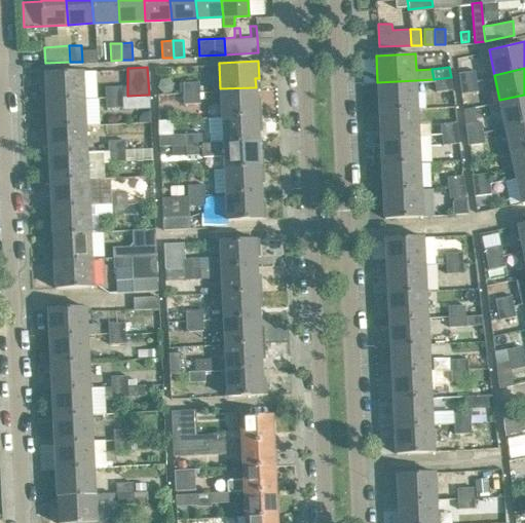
[(476,80),(475,73),(475,69),(457,71),(458,82),(474,80),(476,80)]
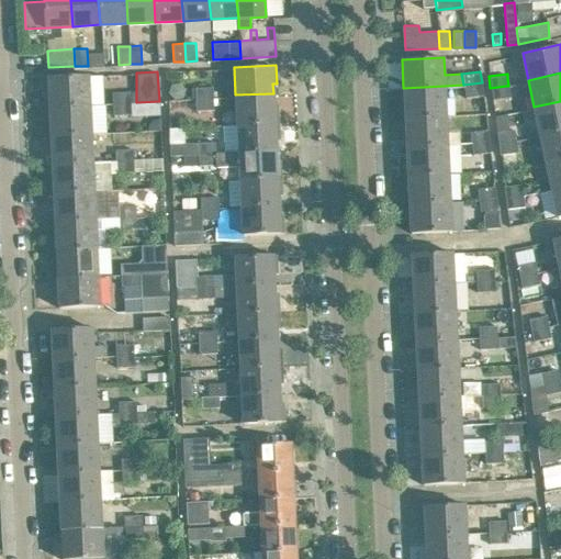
[(89,75),(69,76),(48,76),(51,104),(91,103),(89,75)]
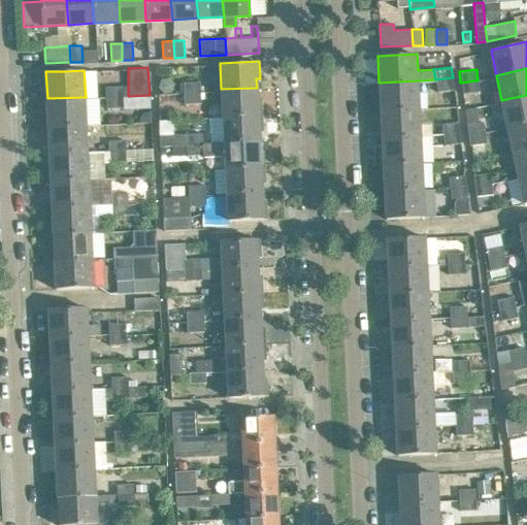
[(454,89),(453,77),(435,79),(436,91),(454,89)]
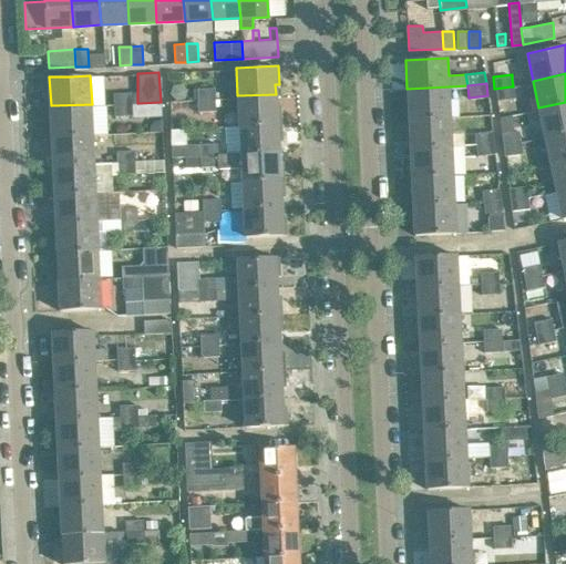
[(215,98),(214,86),(196,88),(196,99),(215,98)]
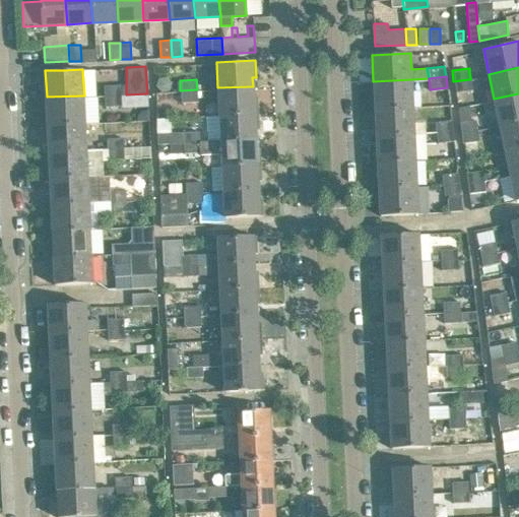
[(413,106),(411,79),(373,81),(375,108),(413,106)]
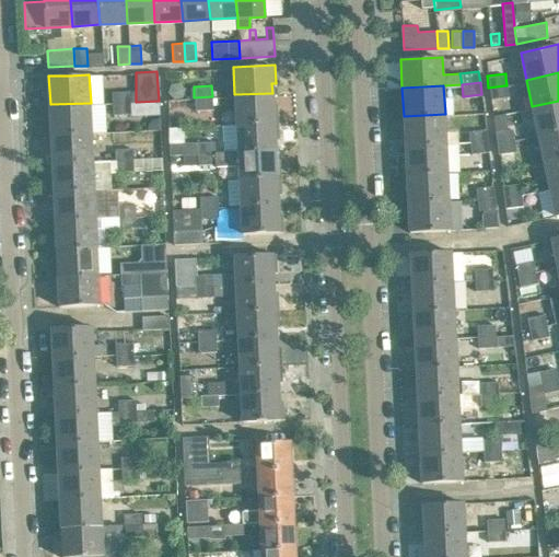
[(508,96),(507,85),(504,85),(488,88),(490,99),(508,96)]
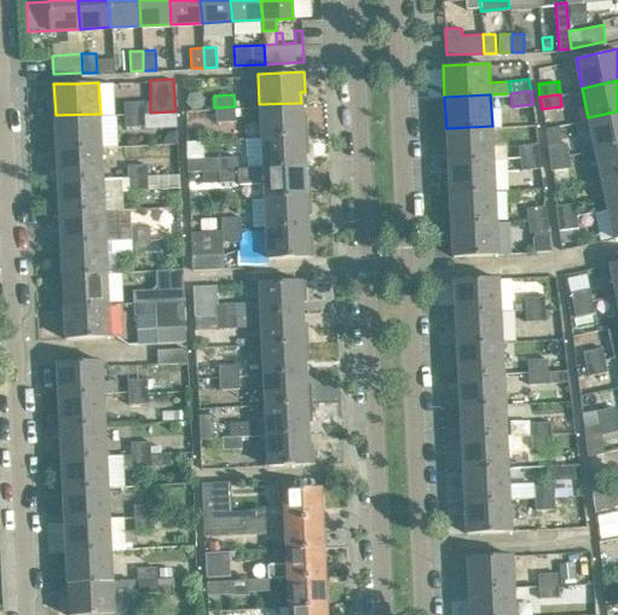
[(143,112),(143,99),(122,100),(123,114),(143,112)]
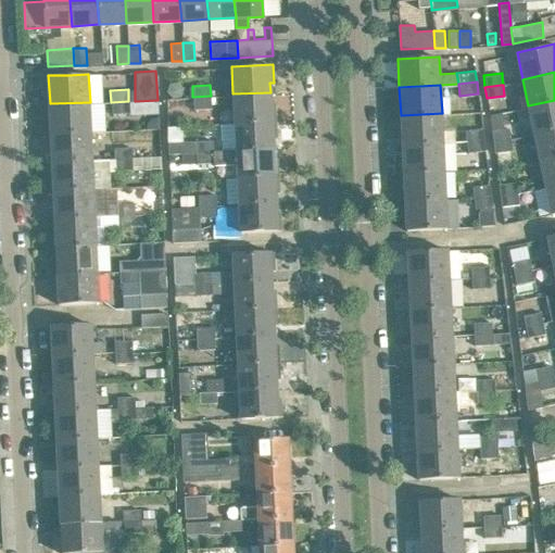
[(270,102),(270,92),(232,93),(235,122),(276,120),(275,102),(270,102)]
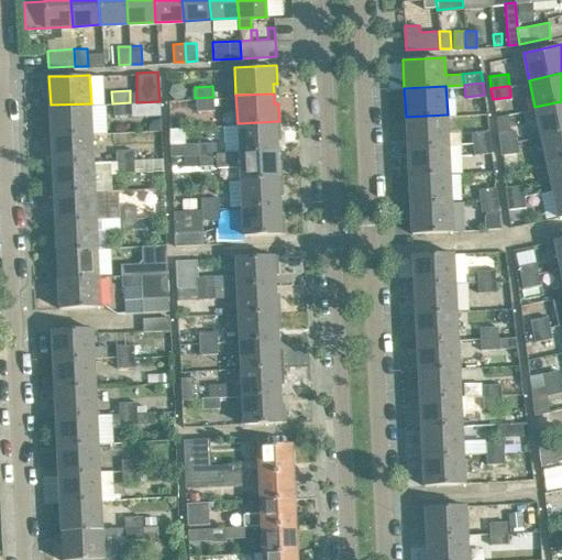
[(215,109),(213,97),(195,98),(196,109),(215,109)]
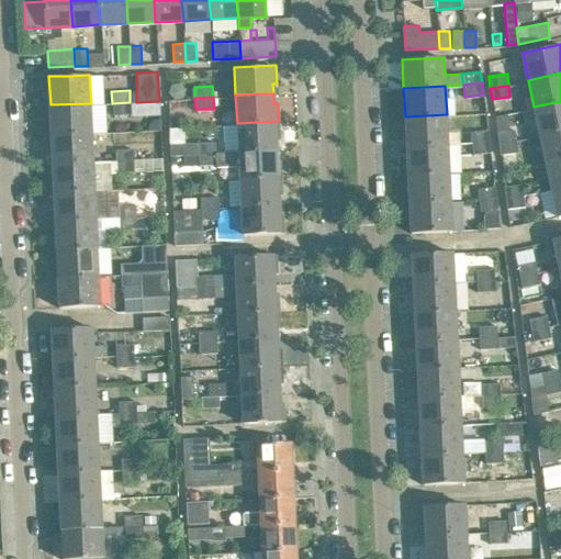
[(159,112),(159,101),(136,102),(130,102),(112,103),(112,114),(131,113),(159,112)]
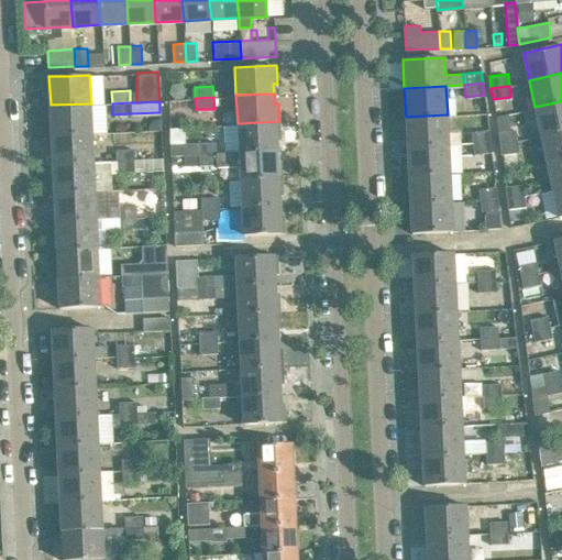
[(561,101),(535,107),(540,134),(561,129),(561,101)]
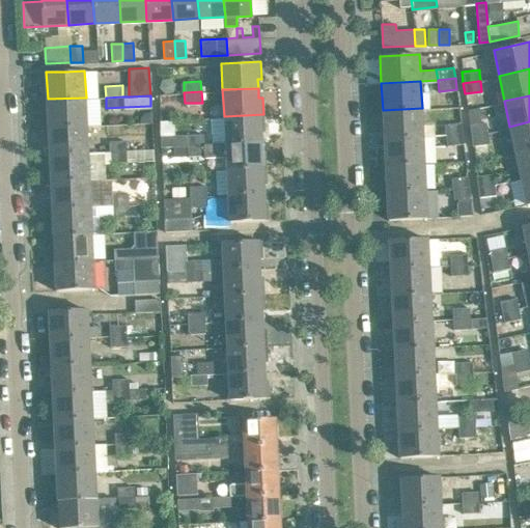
[(87,124),(86,98),(48,99),(49,127),(87,124)]
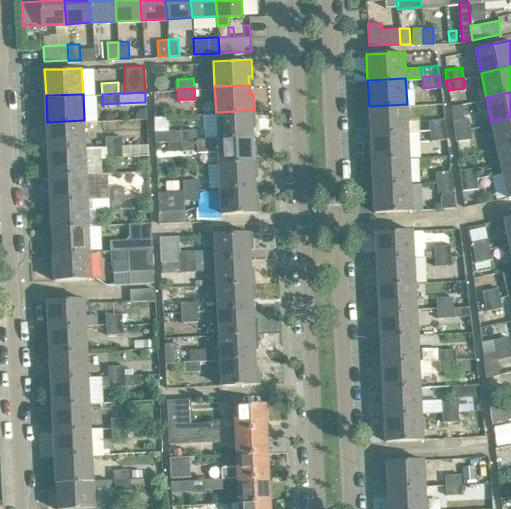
[(408,130),(407,104),(369,106),(370,132),(408,130)]
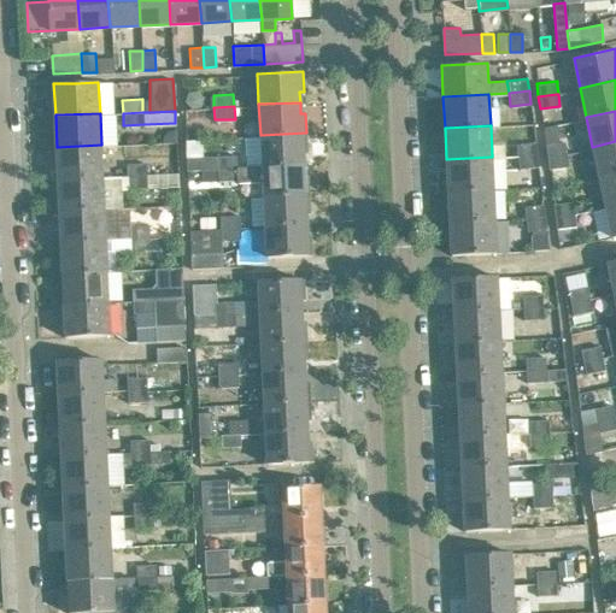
[(306,152),(306,133),(260,135),(262,165),(303,164),(303,152),(306,152)]
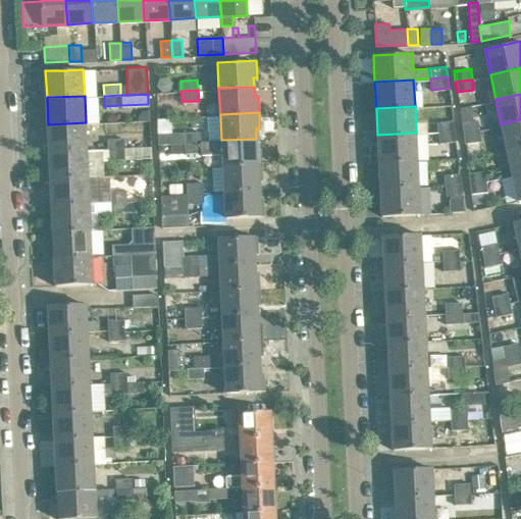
[(453,119),(435,121),(436,132),(454,130),(453,119)]
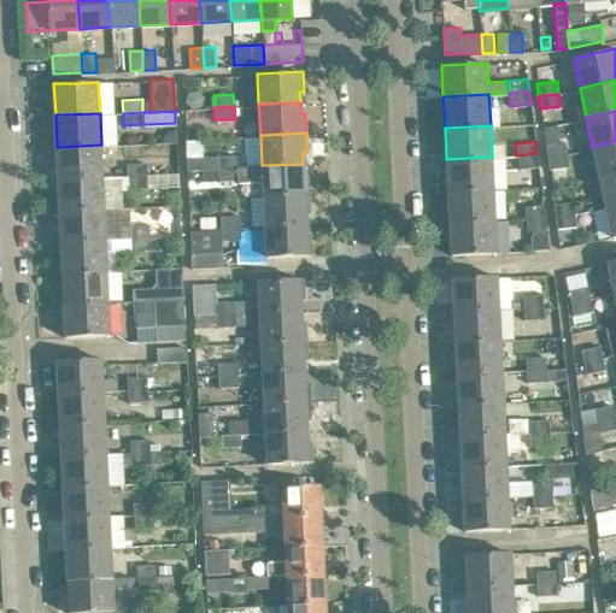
[(565,153),(564,141),(544,143),(546,155),(565,153)]
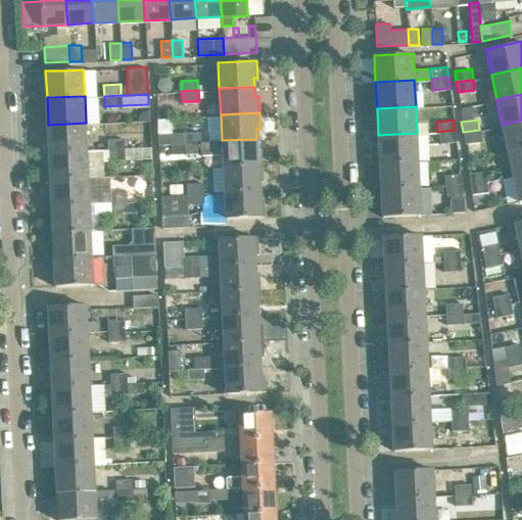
[(521,120),(502,125),(508,150),(521,146),(521,120)]
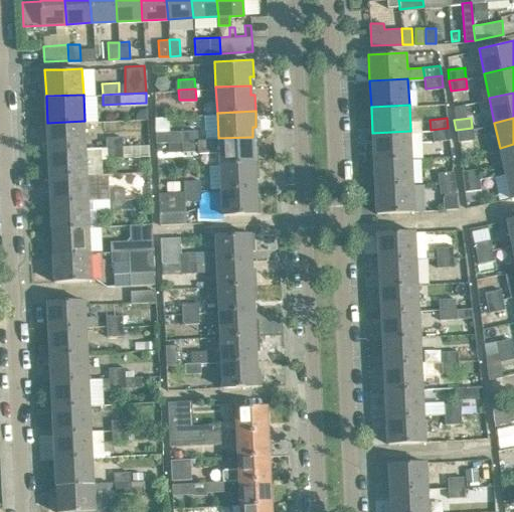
[(86,147),(84,121),(47,123),(48,149),(86,147)]
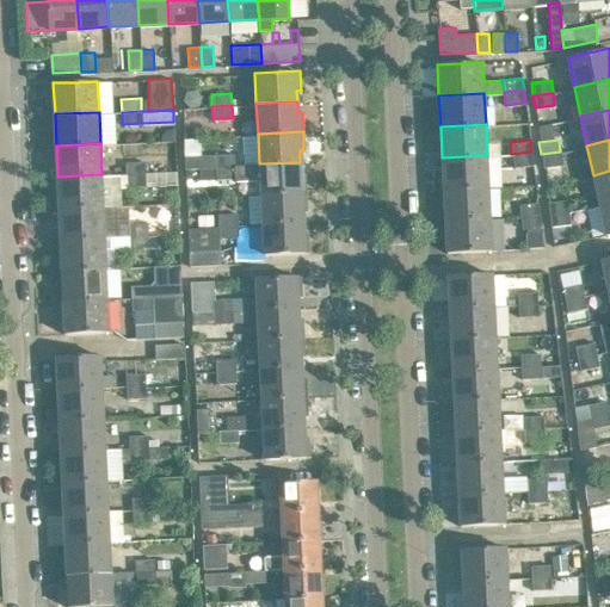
[(533,165),(531,152),(511,154),(513,167),(533,165)]
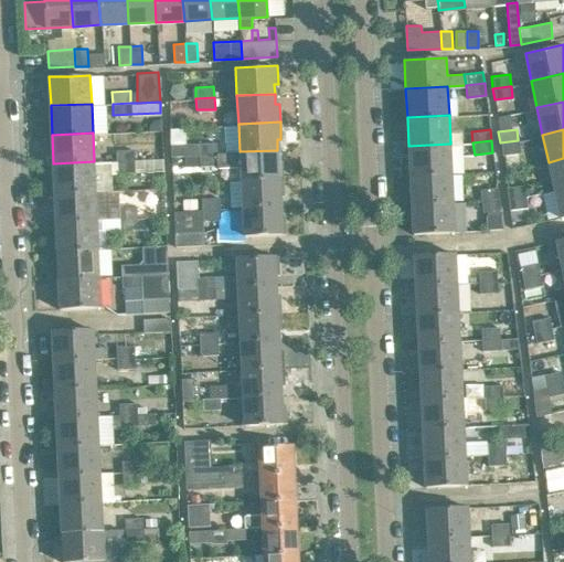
[(520,151),(518,140),(500,142),(501,154),(520,151)]
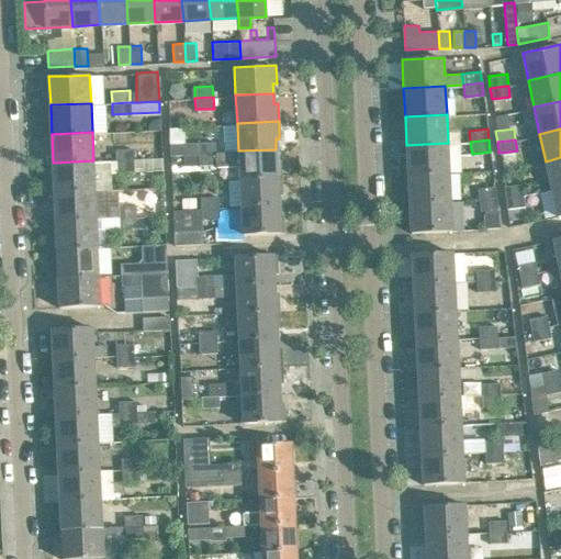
[(169,155),(182,154),(198,154),(216,152),(215,141),(169,143),(169,155)]
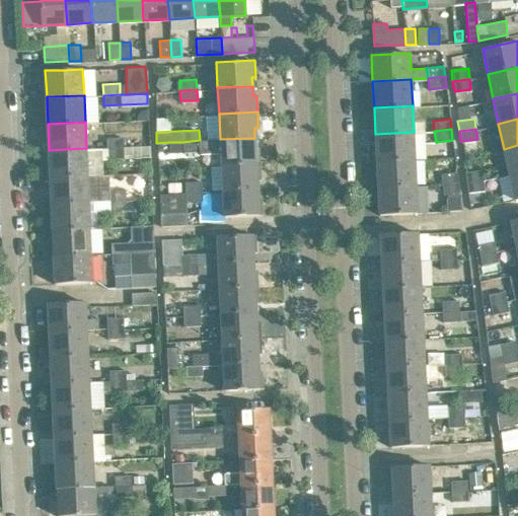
[(415,159),(414,132),(375,134),(376,160),(415,159)]
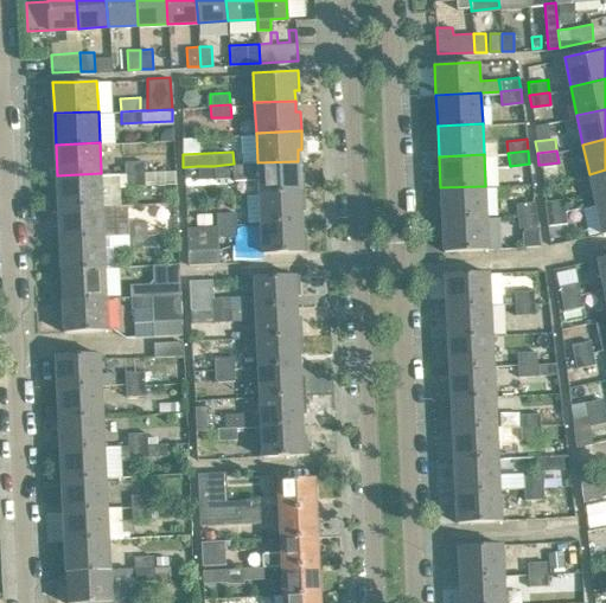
[(144,171),(144,159),(123,160),(123,172),(144,171)]
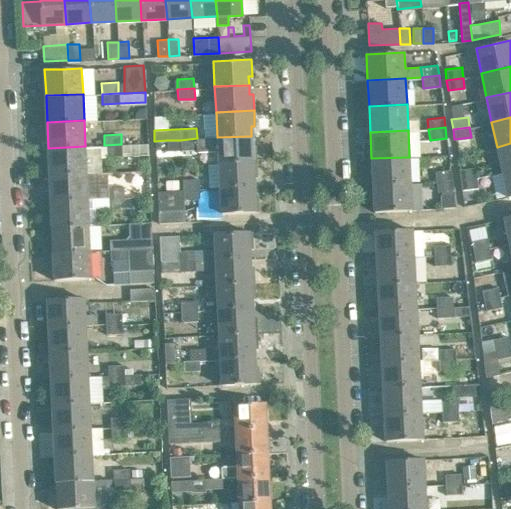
[(252,144),(251,136),(217,137),(197,138),(196,148),(197,152),(218,151),(218,162),(256,160),(255,144),(252,144)]
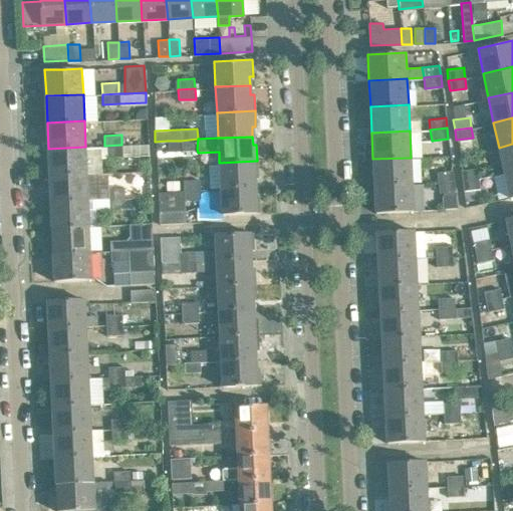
[(197,149),(198,139),(181,141),(167,141),(168,151),(181,150),(197,149)]
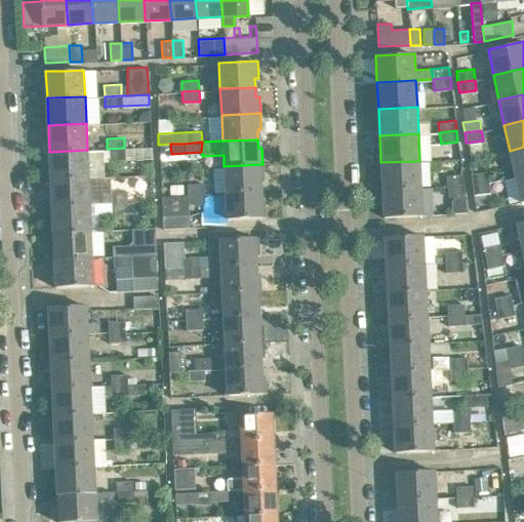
[(523,147),(510,151),(515,175),(523,173),(523,147)]
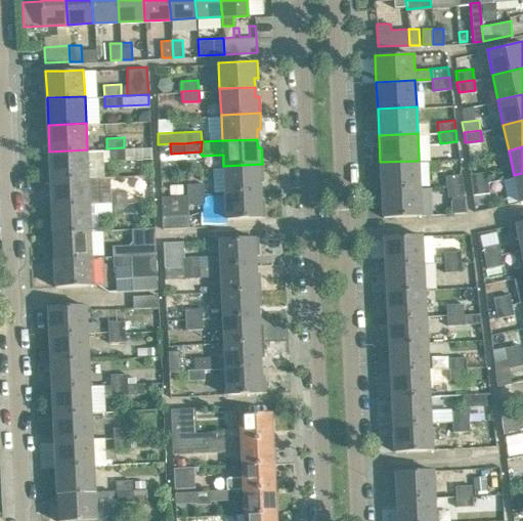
[(125,159),(124,147),(106,148),(107,160),(125,159)]
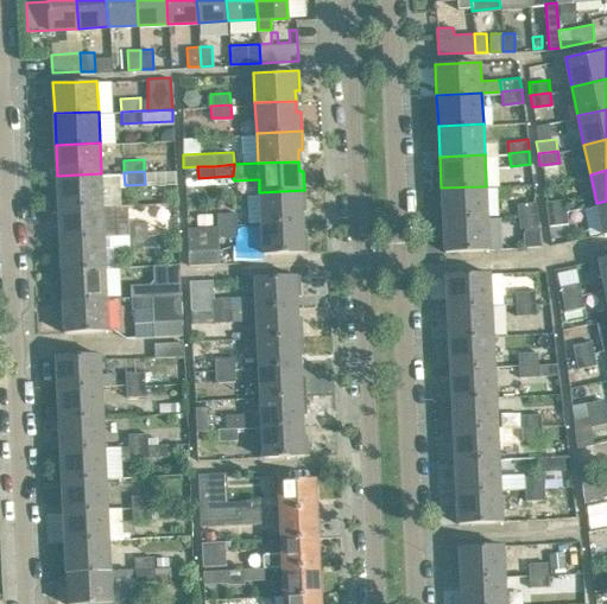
[(102,204),(101,173),(57,176),(58,207),(102,204)]
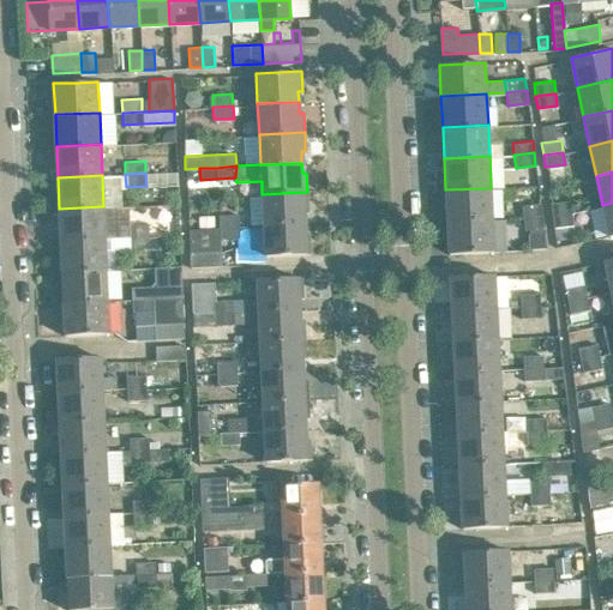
[(493,219),(491,188),(445,189),(446,222),(493,219)]
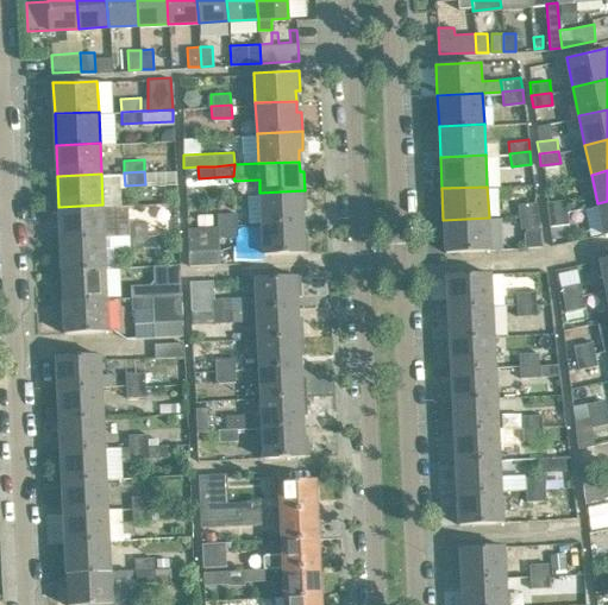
[(306,209),(305,190),(259,193),(261,222),(302,221),(301,209),(306,209)]
